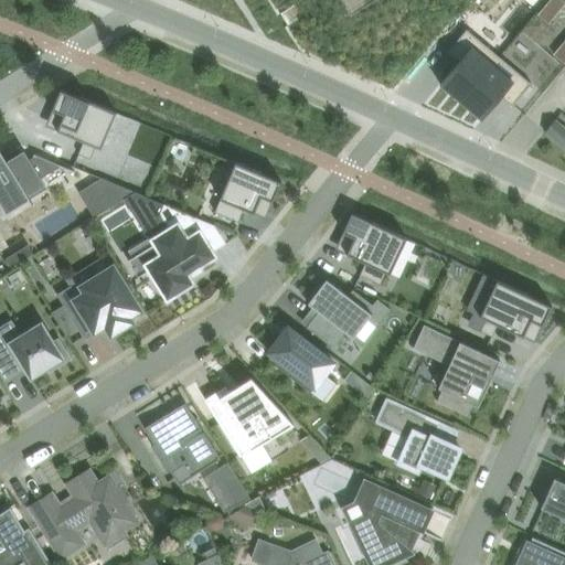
[(459,62),(440,84),(461,103),(500,56),(467,30),(448,53),(459,62)]
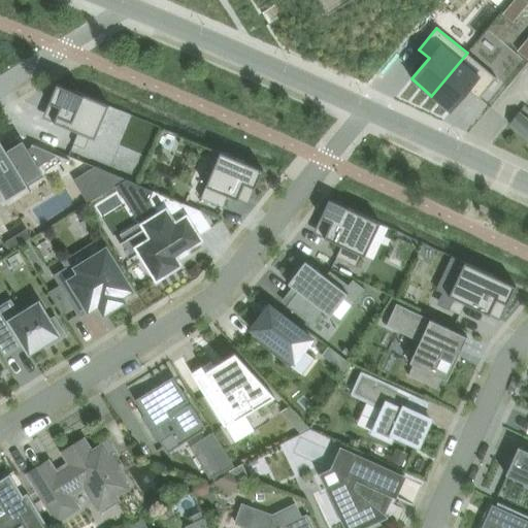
[(527,38),(518,52),(527,60),(527,59),(527,38)]
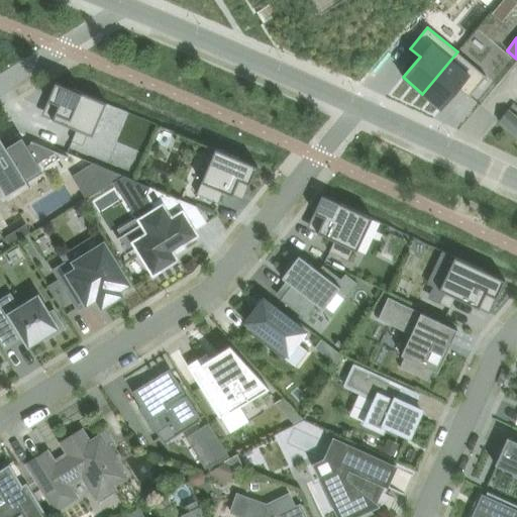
[(457,52),(422,94),(441,110),(458,89),(470,98),(487,77),(457,52)]
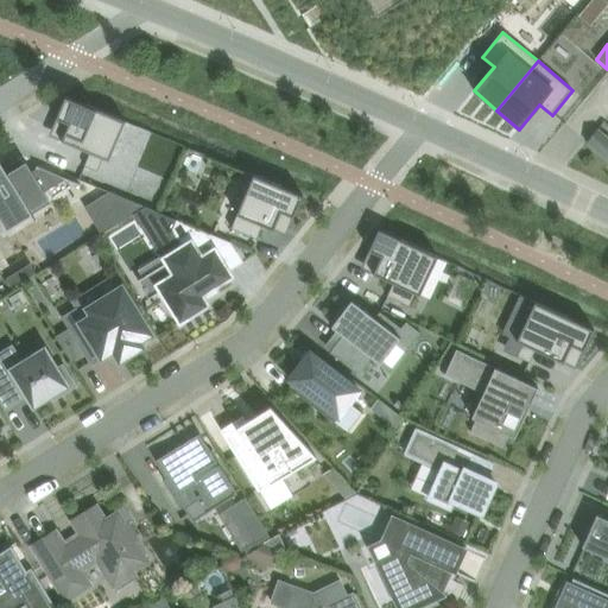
[(65,96),(52,128),(65,133),(63,141),(90,153),(84,166),(94,170),(97,172),(103,158),(109,162),(126,121),(65,96)]
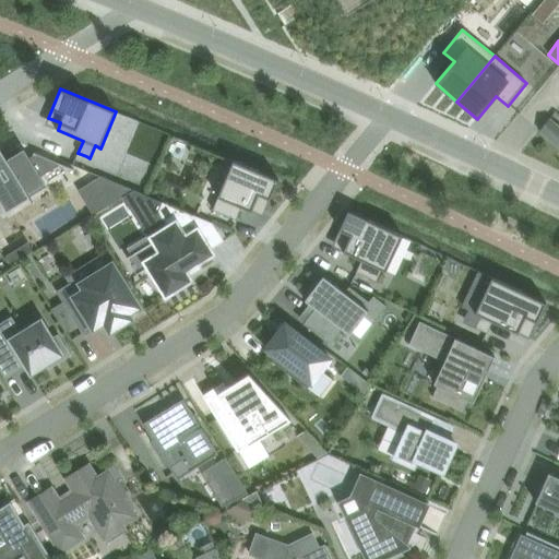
[(558,147),(558,127),(549,119),(539,131),(558,147)]
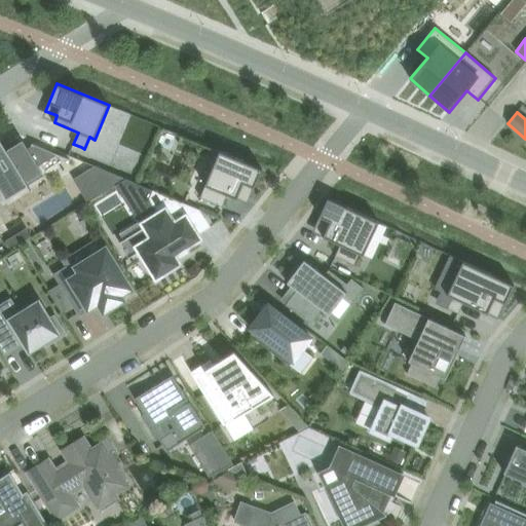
[(0,186),(7,197),(42,175),(38,168),(39,167),(38,166),(39,166),(57,156),(58,155),(32,144),(31,145),(32,146),(28,149),(23,141),(20,142),(20,143),(19,143),(17,140),(19,140),(17,139),(17,138),(4,146),(1,142),(0,141),(0,140),(0,186)]
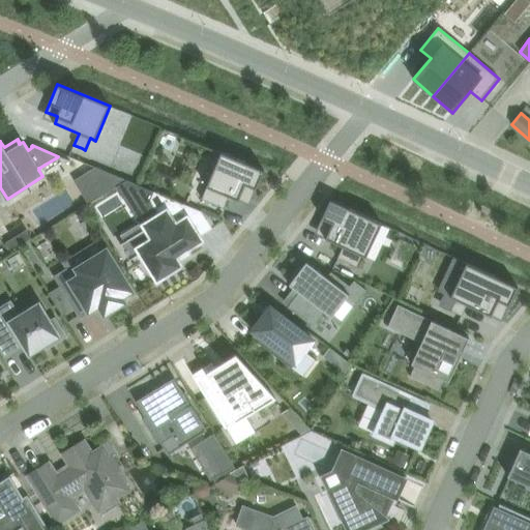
[(222,152),(202,199),(224,209),(229,197),(238,201),(241,194),(253,199),(260,182),(265,171),(222,152)]
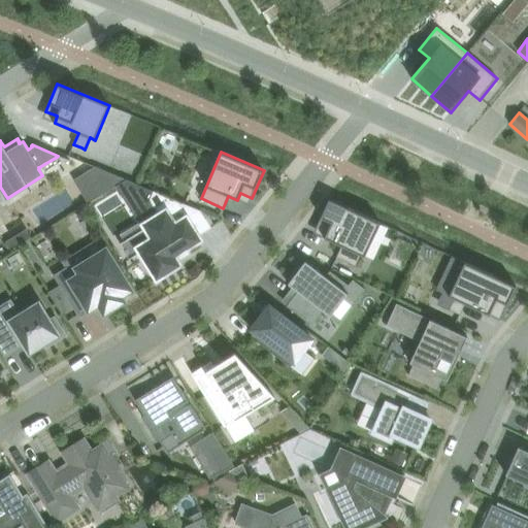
[(96,166),(73,180),(89,203),(117,186),(126,179),(96,166)]
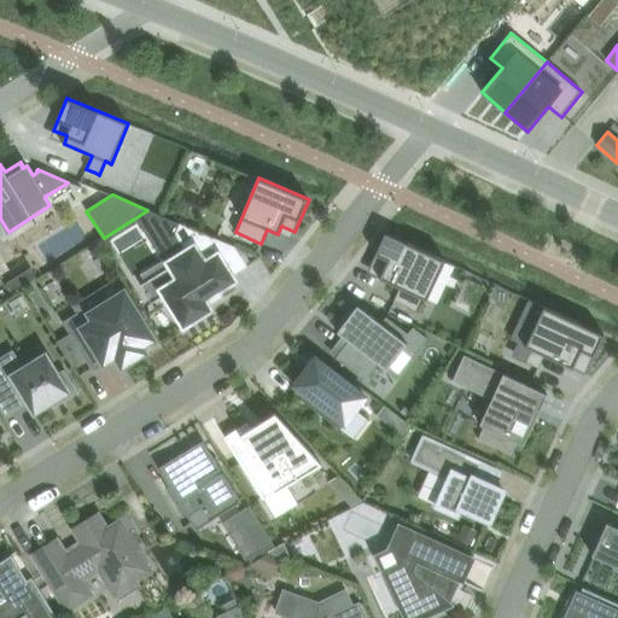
[(147,210),(136,217),(136,219),(139,217),(155,242),(152,244),(153,245),(170,234),(175,234),(186,251),(168,263),(170,267),(146,283),(157,301),(164,296),(184,327),(210,310),(204,301),(235,281),(219,255),(215,257),(211,251),(216,239),(180,223),(147,210)]
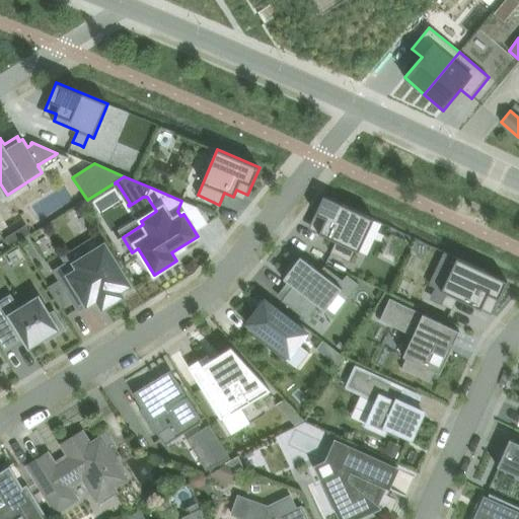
[(323,196),(311,222),(311,223),(322,228),(319,234),(336,242),(330,253),(350,262),(355,250),(359,252),(374,219),(323,196)]
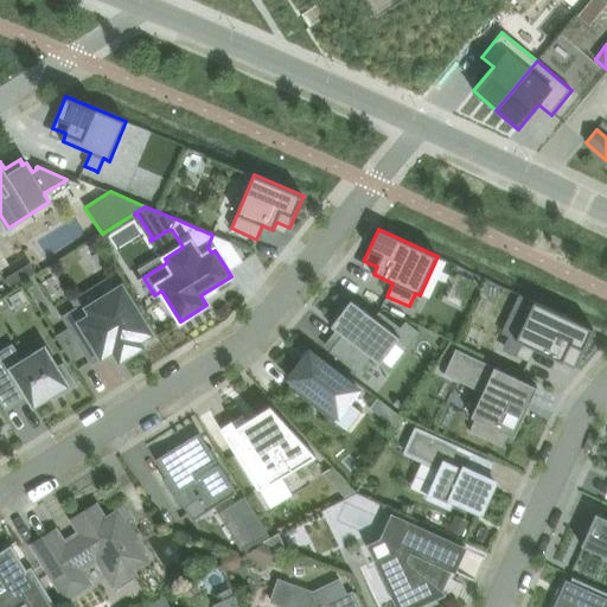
[(30,261),(6,275),(12,285),(36,270),(30,261)]
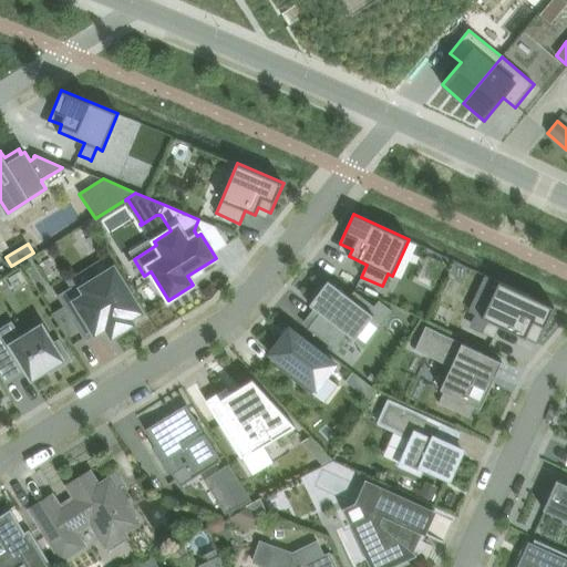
[(32,267),(27,270),(38,289),(43,286),(32,267)]
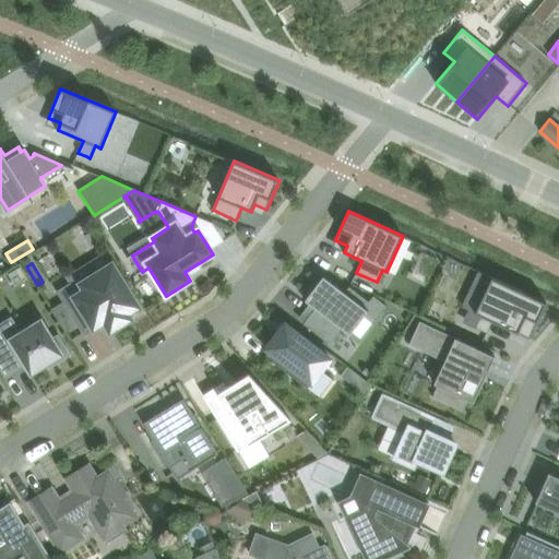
[(71,283),(57,292),(57,293),(84,336),(94,330),(98,328),(97,326),(97,325),(105,321),(110,330),(129,319),(127,314),(127,313),(137,307),(138,307),(113,265),(74,289),(71,283)]
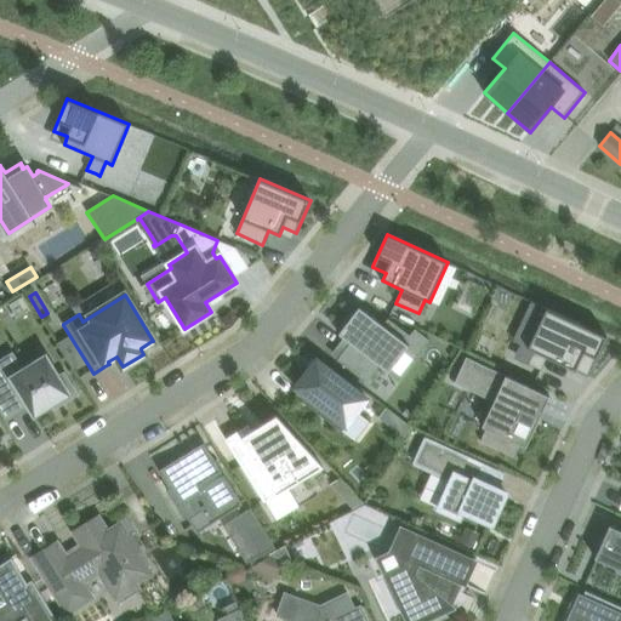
[(351,343),(337,360),(365,382),(368,383),(377,370),(381,365),(386,369),(402,348),(416,359),(422,349),(429,340),(415,329),(412,332),(410,336),(409,334),(388,319),(386,322),(383,325),(381,324),(359,307),(357,309),(339,334),(351,343)]
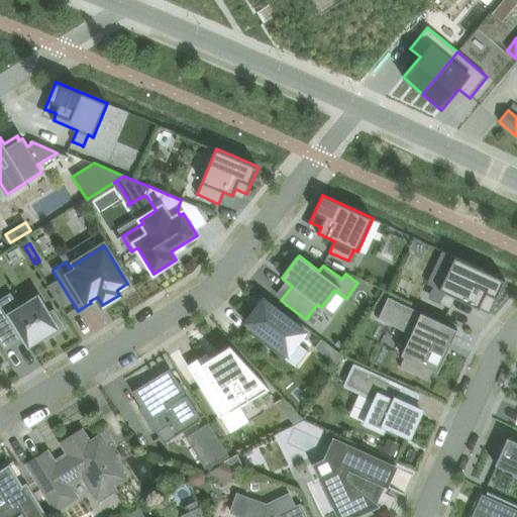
[(454,256),(439,290),(444,293),(439,304),(450,309),(455,298),(479,308),(482,302),(493,307),(505,281),(467,263),(463,261),(454,256)]
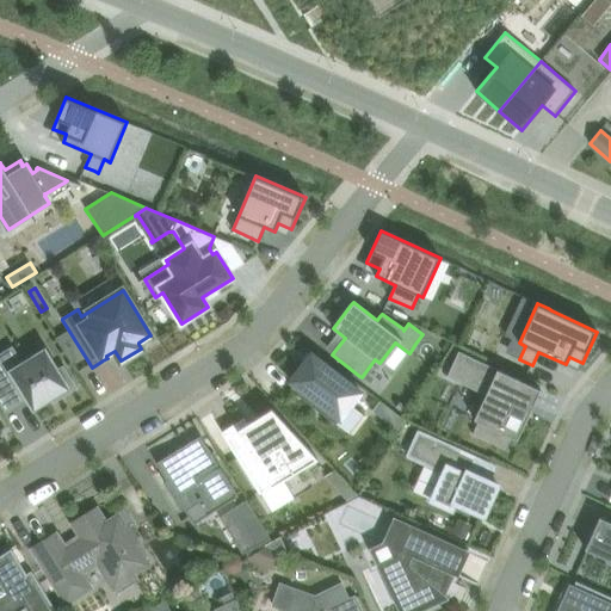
[(0,400),(16,392),(14,390),(20,387),(34,409),(51,399),(54,402),(76,388),(72,381),(63,366),(59,370),(57,370),(47,353),(45,350),(26,363),(5,375),(0,365),(0,400)]
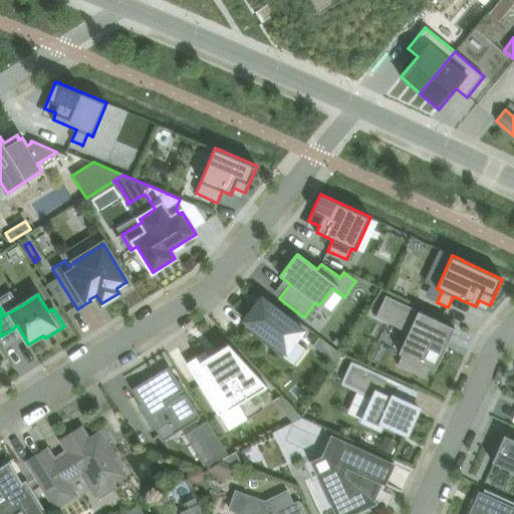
[(387,295),(376,317),(409,332),(400,353),(403,354),(398,365),(425,378),(432,367),(436,369),(454,331),(455,328),(387,295)]
